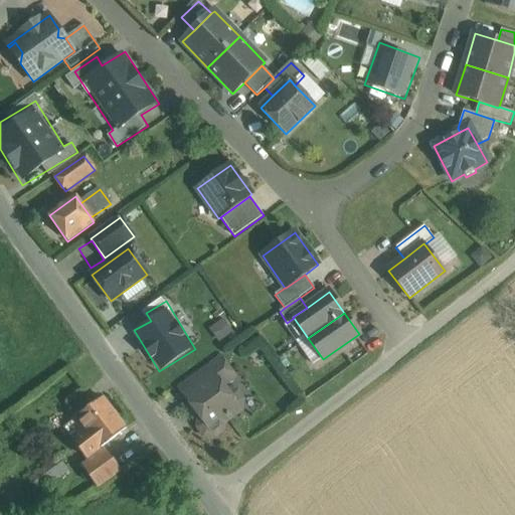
[(234,377),(221,359),(200,374),(207,384),(216,377),(222,385),(234,377)]
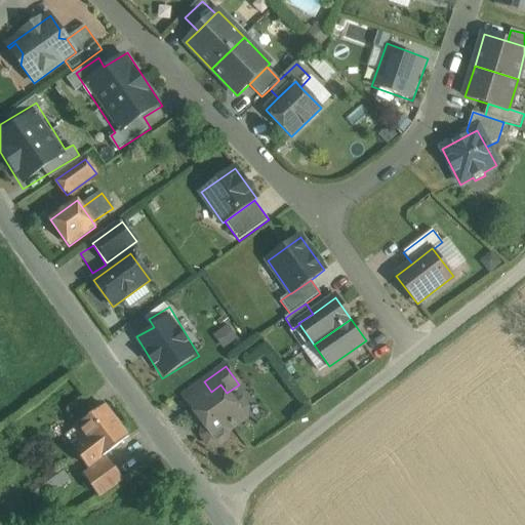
[(227,393),(220,385),(211,392),(191,407),(206,427),(204,436),(209,443),(218,444),(226,439),(227,431),(237,422),(244,417),(245,409),(240,402),(232,401),(229,396),(227,393)]
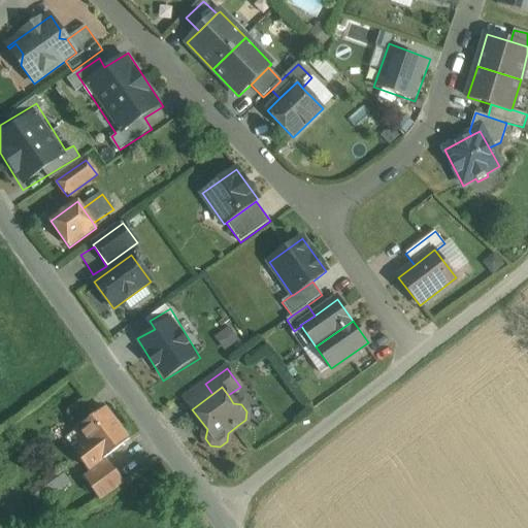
[(105,408),(79,429),(89,441),(74,453),(89,471),(129,440),(105,408)]
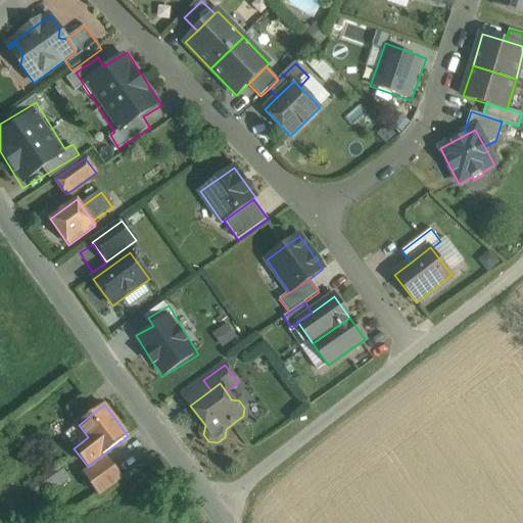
[(107,458),(84,474),(99,495),(123,478),(107,458)]
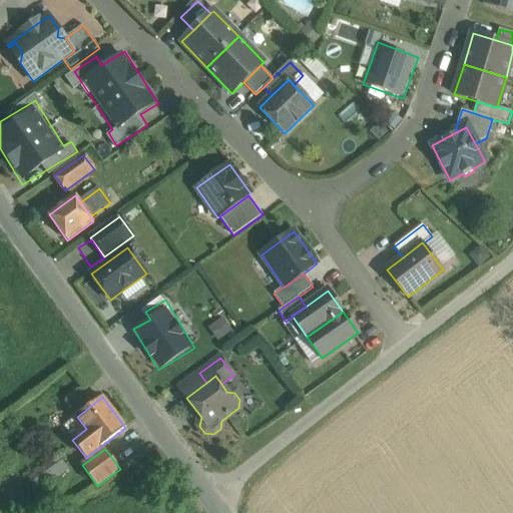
[(58,455),(27,478),(35,489),(48,479),(50,482),(68,469),(58,455)]
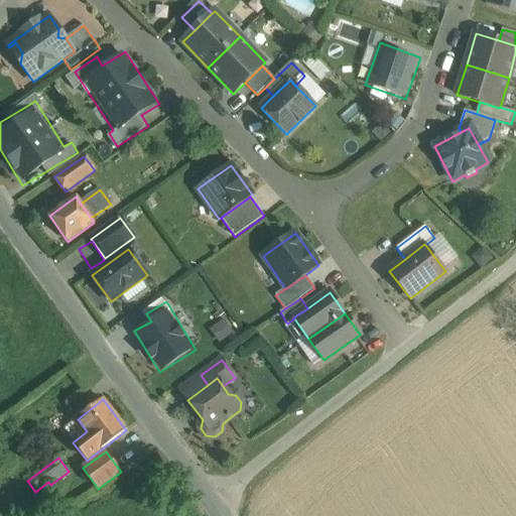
All buildings are outlined.
